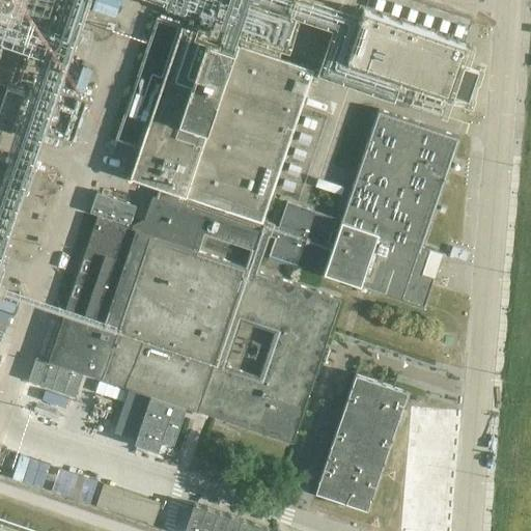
[(0,0),(0,42),(12,5),(0,0)]
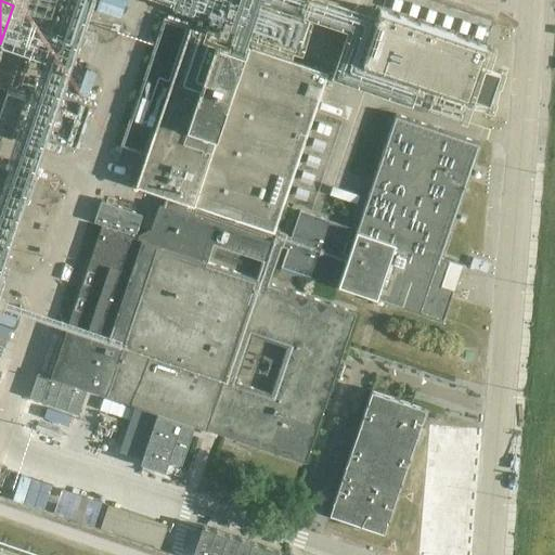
[(382,11),(364,61),(467,97),(490,105),(500,75),(477,68),(485,47),(382,11)]
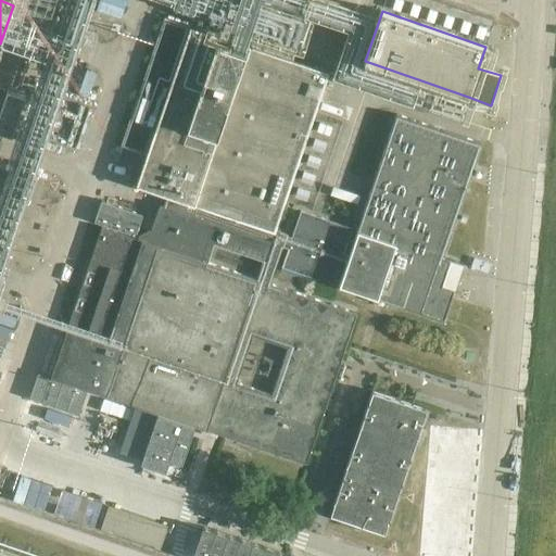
[(150,229),(139,235),(138,239),(137,238),(102,227),(51,377),(39,374),(30,397),(78,415),(87,390),(106,396),(135,406),(119,452),(142,459),(141,463),(165,471),(169,459),(181,464),(194,426),(306,464),(357,313),(270,283),(283,245),(289,248),(282,266),(333,283),(352,228),(301,211),(292,238),(287,236),(287,234),(276,230),(329,73),(190,26),(165,17),(122,146),(147,154),(137,185),(173,198),(168,209),(160,205),(151,230),(150,229)]
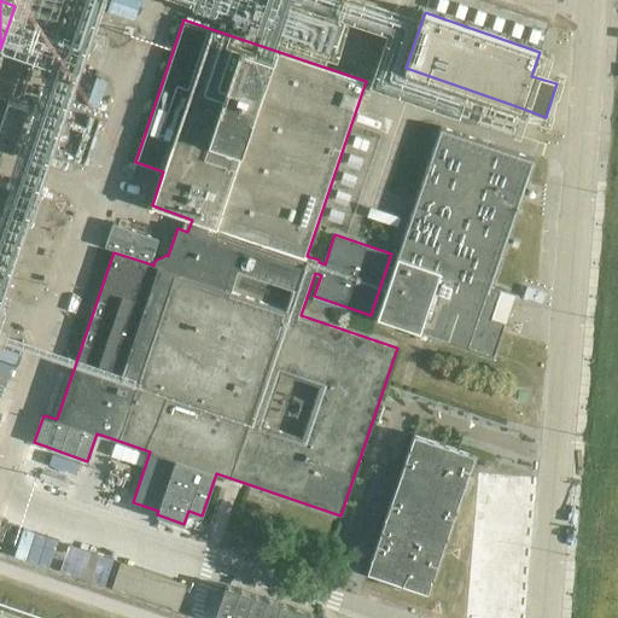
[(375,318),(491,357),(503,322),(490,319),(500,291),(490,289),(535,159),(441,128),(375,318)]
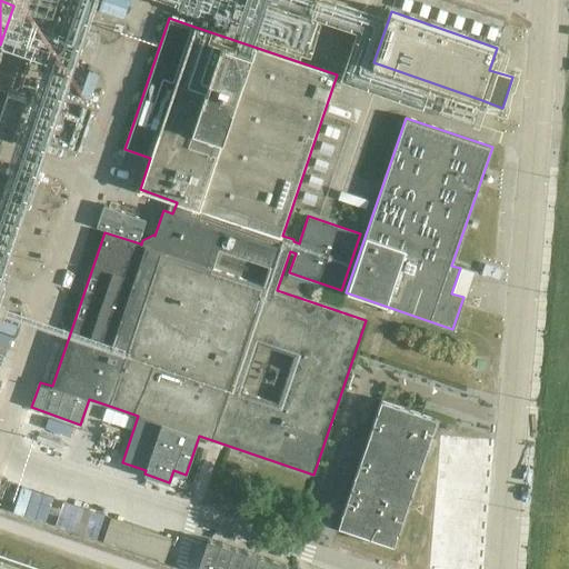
[(147,220),(103,206),(97,227),(139,241),(147,220)]
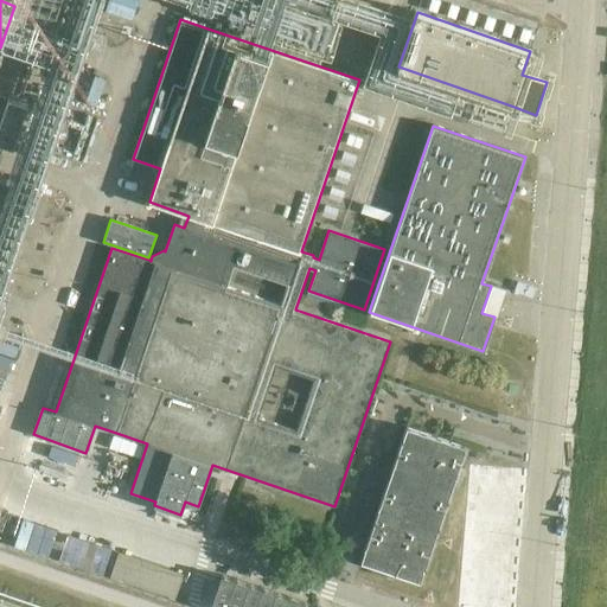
[(513,292),(532,298),(536,288),(517,281),(513,292)]
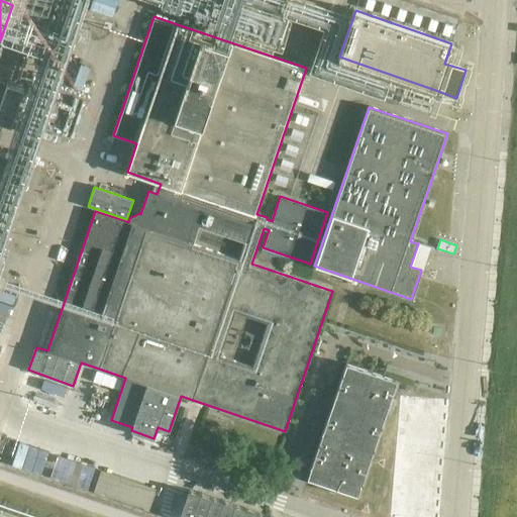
[(348,369),(309,483),(360,500),(400,386),(348,369)]
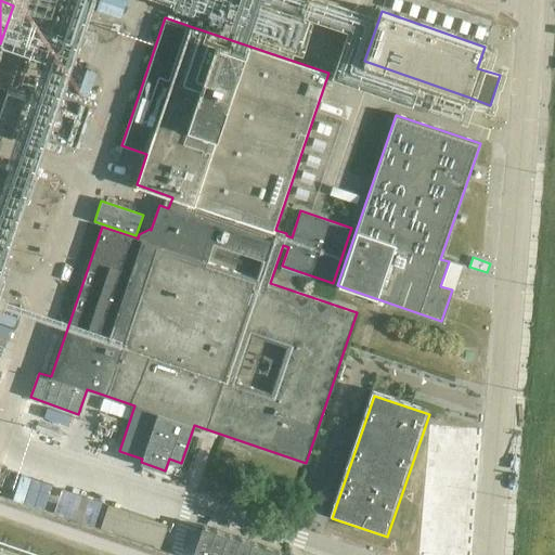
[(438,427),(428,554),(466,554),(477,430),(438,427)]
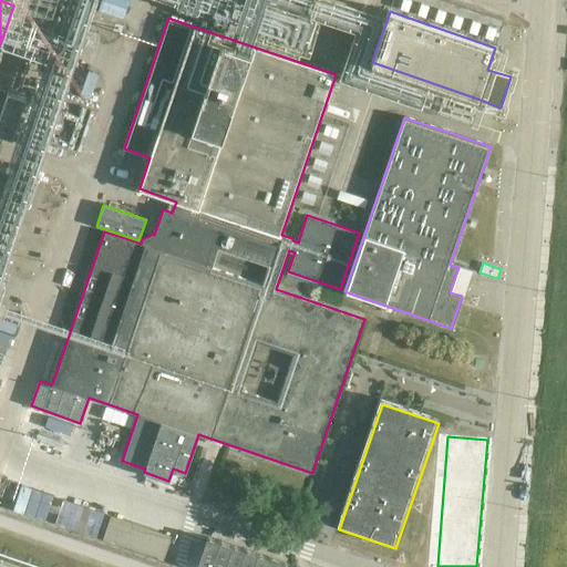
[(105,515),(63,501),(55,523),(96,537),(105,515)]
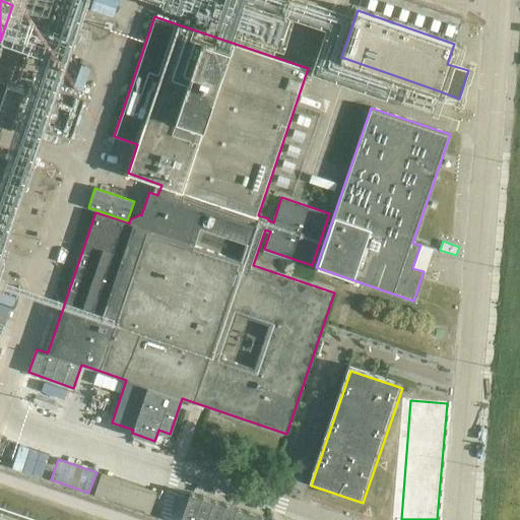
[(157,493),(103,473),(94,495),(150,514),(157,493)]
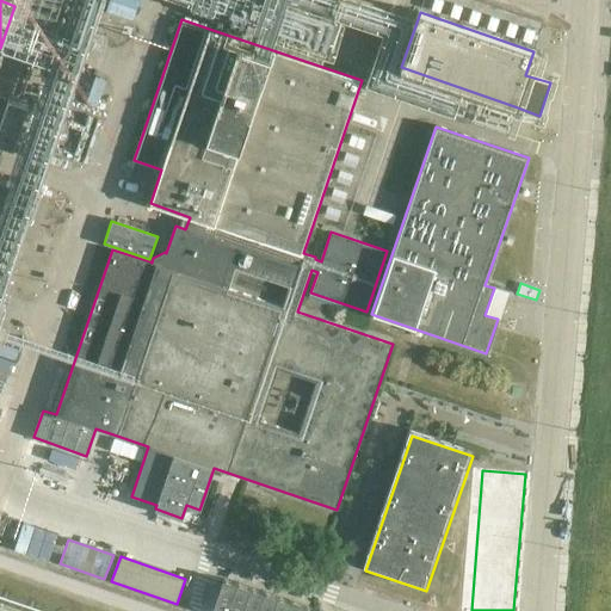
[(306,610),(226,584),(216,610),(306,610)]
